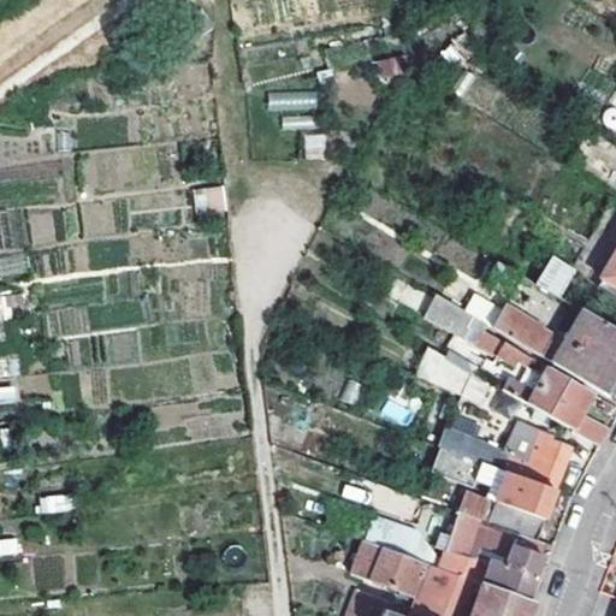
[(268,93),(268,111),(315,110),(315,93),(268,93)]
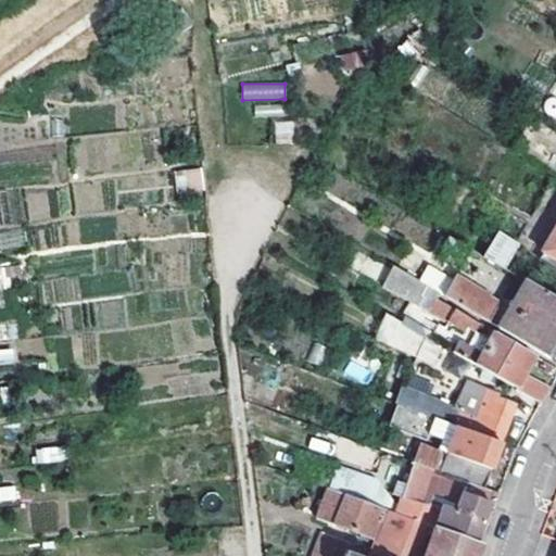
[(543,116),(555,118),(555,87),(552,87),(543,116)]
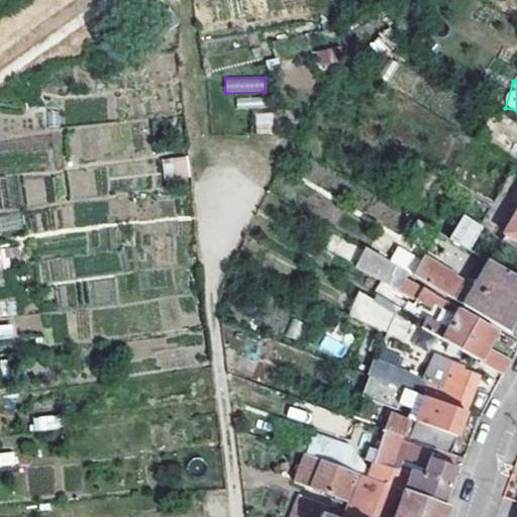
[(256,113),(256,132),(271,132),(271,113),(256,113)]
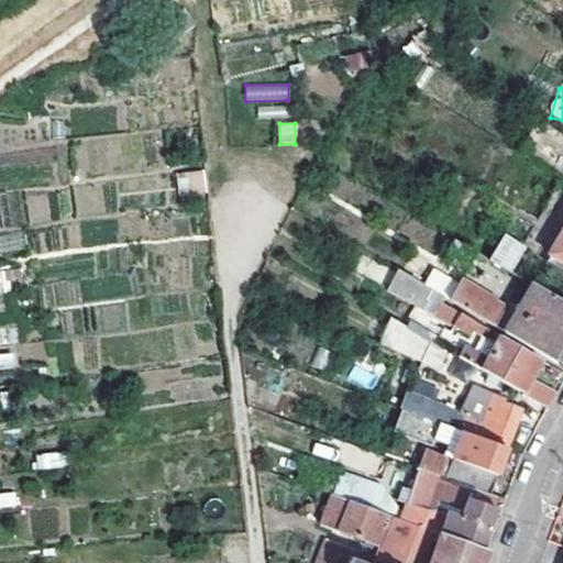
[(177,197),(207,195),(205,170),(176,173),(177,197)]
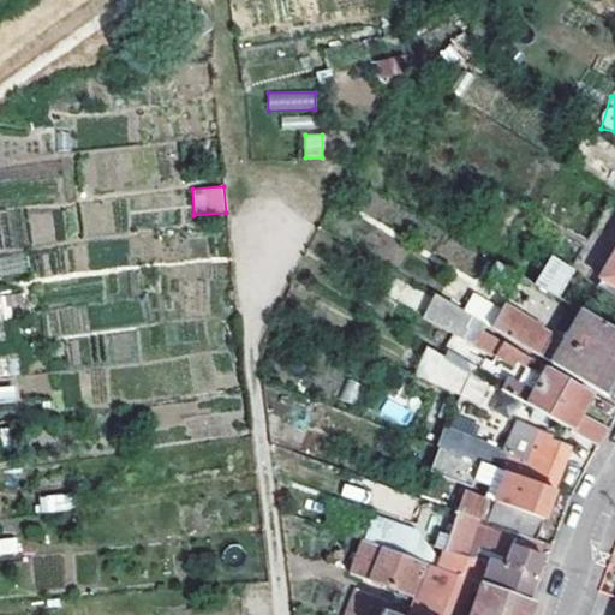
[(572,266),(553,254),(535,282),(555,294),(572,266)]
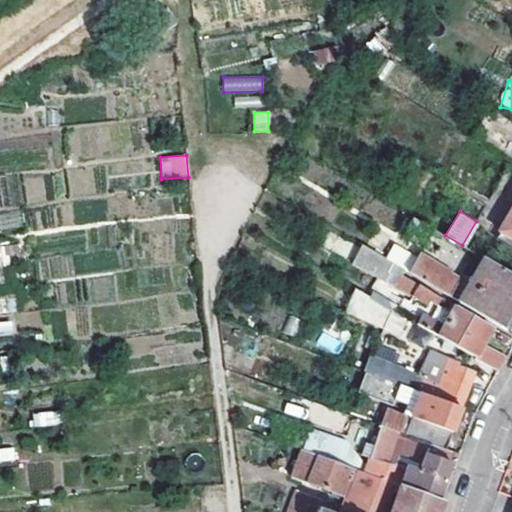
[(511,211),(500,231),(511,238),(511,211)]
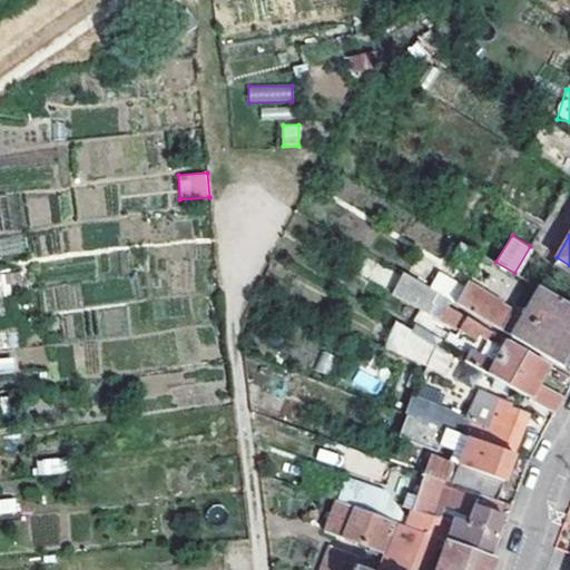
[(481,253),(460,242),(451,258),(472,269),(481,253)]
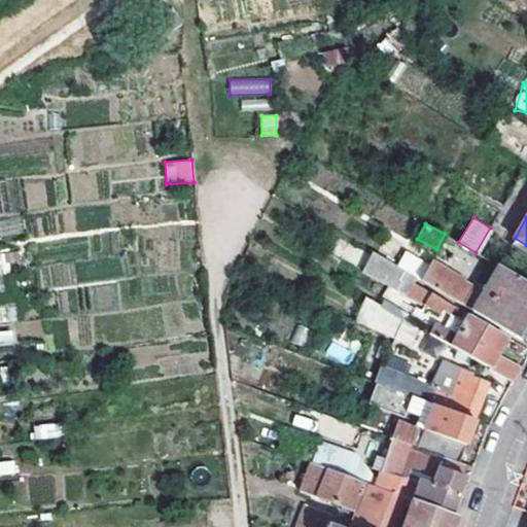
[(526,245),(515,238),(511,246),(526,255),(526,245)]
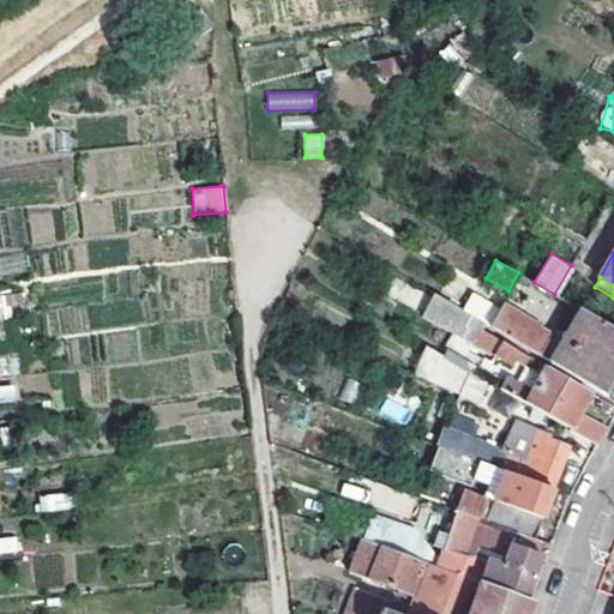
[(389,296),(416,307),(423,290),(395,280),(389,296)]
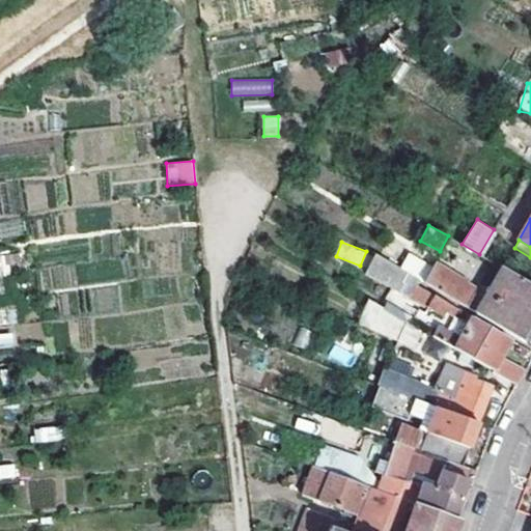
[(409,255),(400,268),(422,281),(430,268),(409,255)]
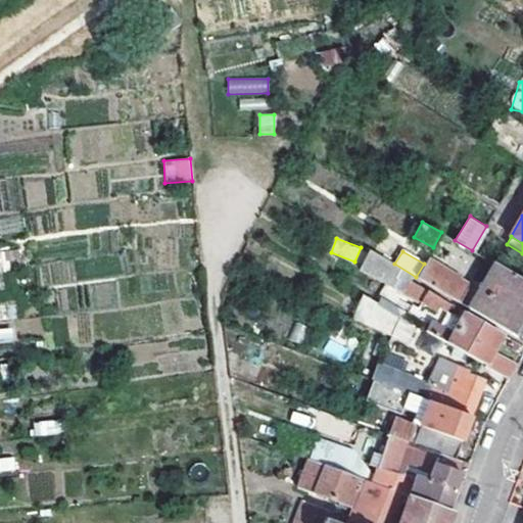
[(424,264),(416,277),(459,301),(467,286),(447,275),(449,272),(427,258),(424,264)]
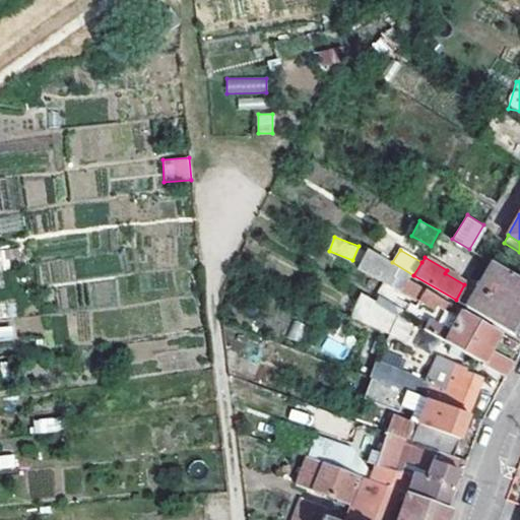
[(508,330),(519,310),(519,278),(493,262),(467,306),(508,330)]
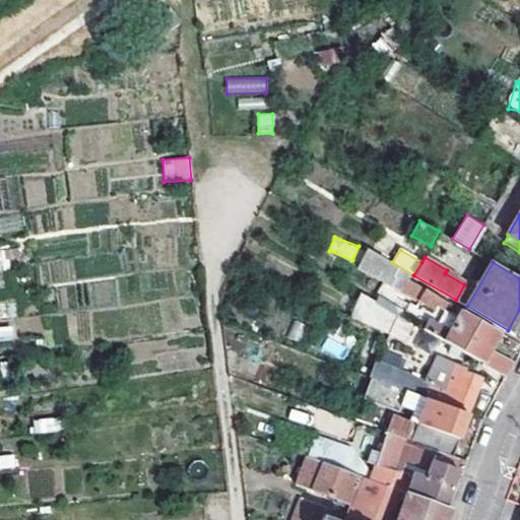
[(407,278),(402,289),(437,309),(440,304),(447,307),(449,303),(407,278)]
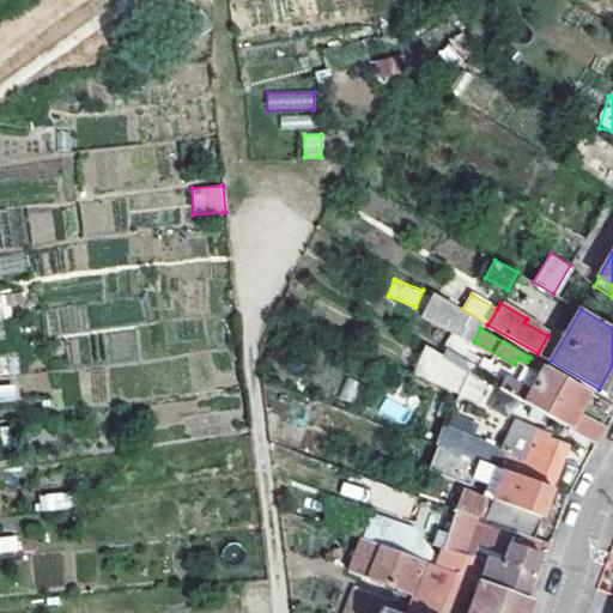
[(471,362),(425,343),(412,374),(457,393),(471,362)]
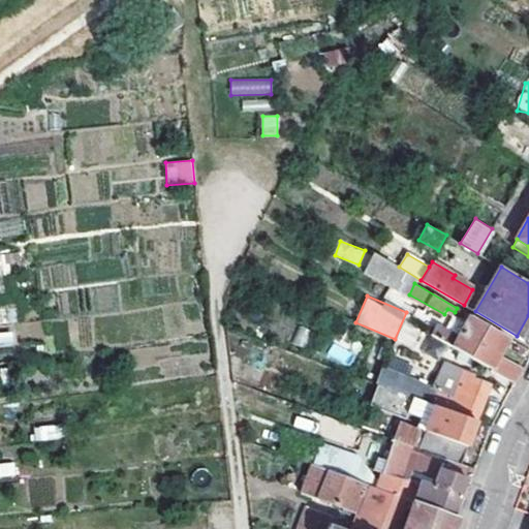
[(470,360),(490,325),(472,315),(460,337),(438,327),(431,337),(432,337),(461,354),(468,359),(470,360)]
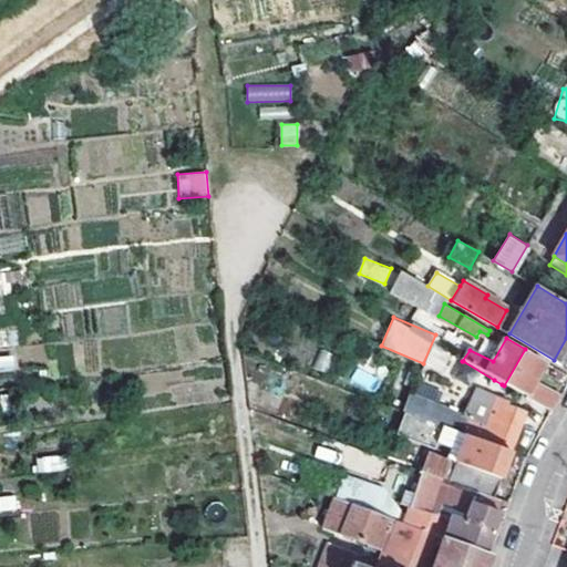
[(454,356),(436,347),(428,364),(444,374),(454,356)]
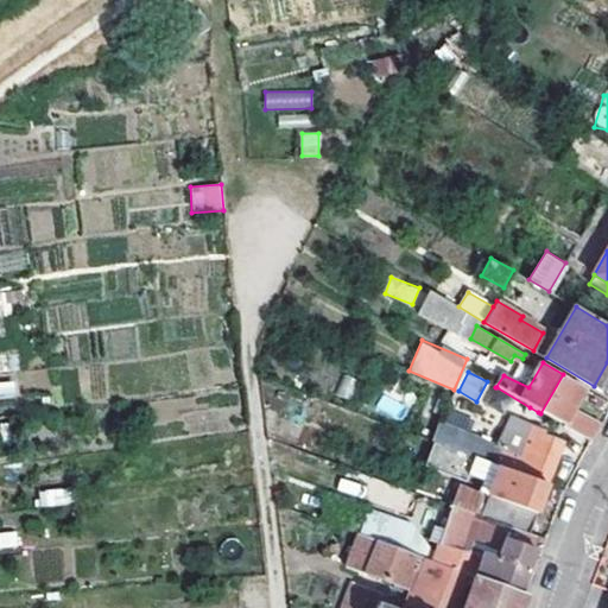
[(571,412),(586,387),(563,374),(540,413),(563,426),(590,443),(599,429),(571,412)]
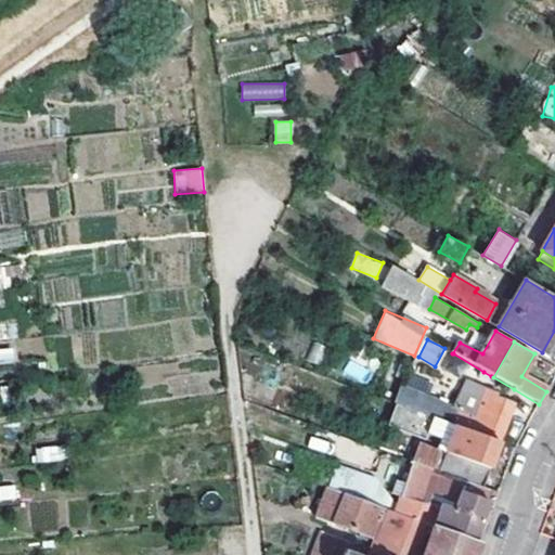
[(0,363),(16,362),(15,347),(0,348),(0,363)]
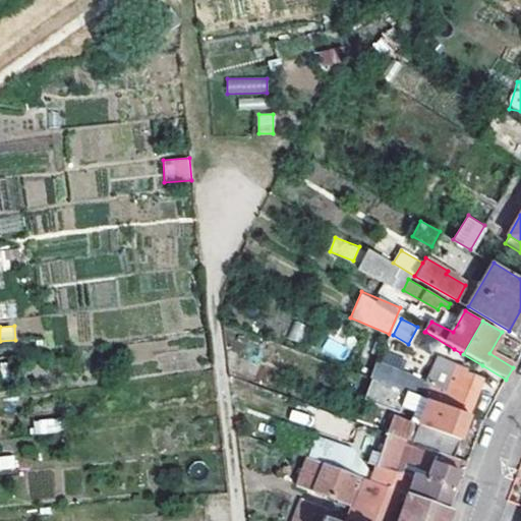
[(328,337),(322,352),(345,361),(351,346),(328,337)]
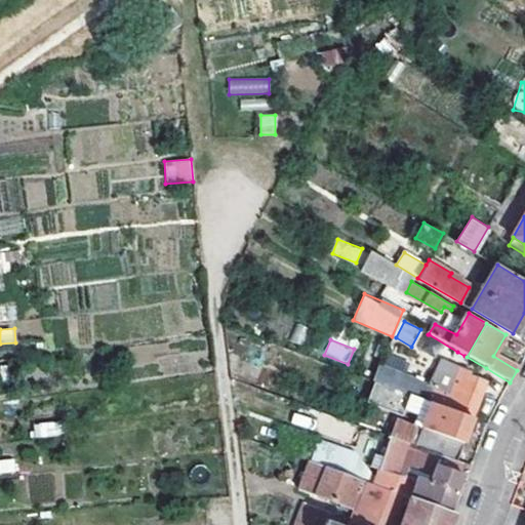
[(465,356),(457,352),(453,359),(461,363),(465,356)]
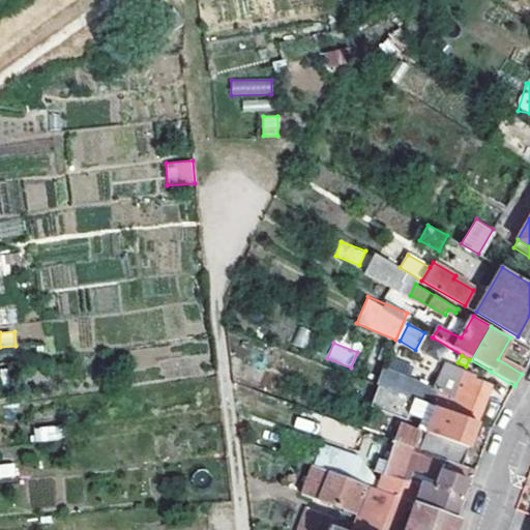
[(413,399),(476,422),(488,387),(477,384),(479,378),(441,364),(431,392),(414,386),(381,375),(377,385),(413,399)]
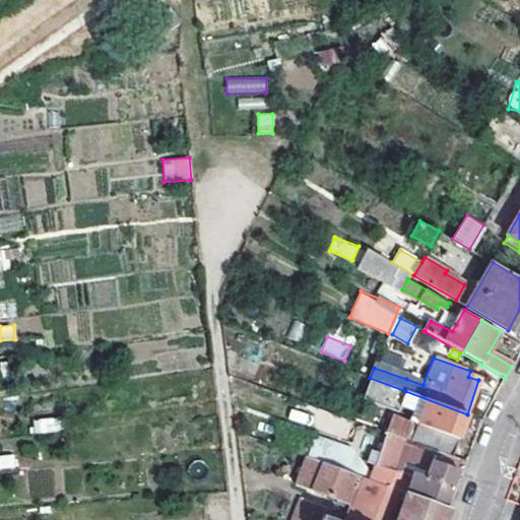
[(505,379),(481,365),(480,366),(505,380),(505,379)]
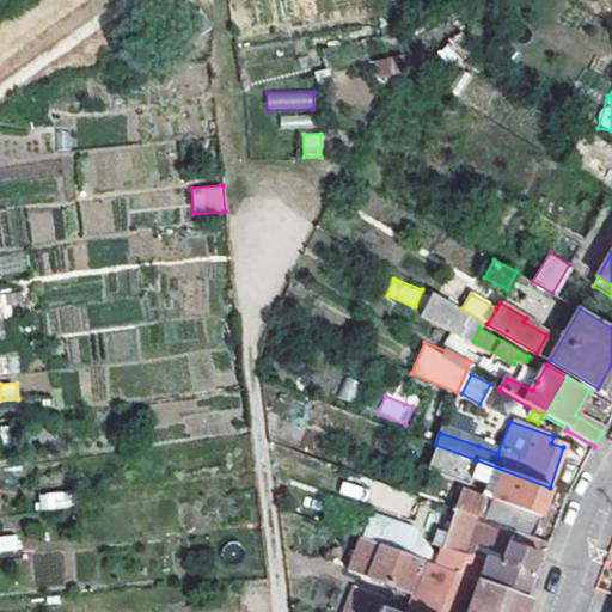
[(458,496),(453,508),(532,537),(550,488),(477,460),(471,478),(488,483),(484,494),(493,497),(488,507),(458,496)]
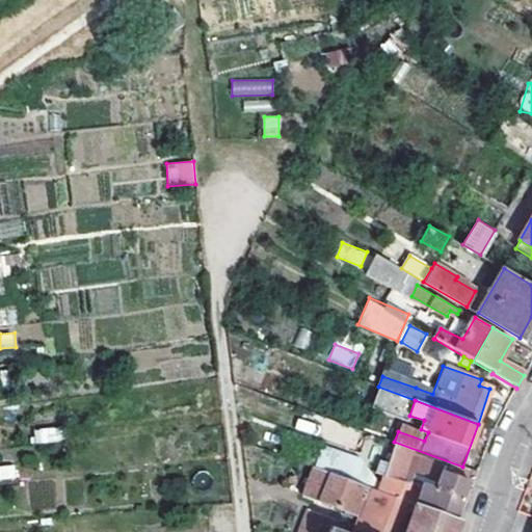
[(452,517),(470,470),(462,467),(394,442),(389,458),(433,474),(432,478),(439,480),(435,487),(423,484),(420,494),(410,491),(411,488),(381,478),(376,489),(452,517)]
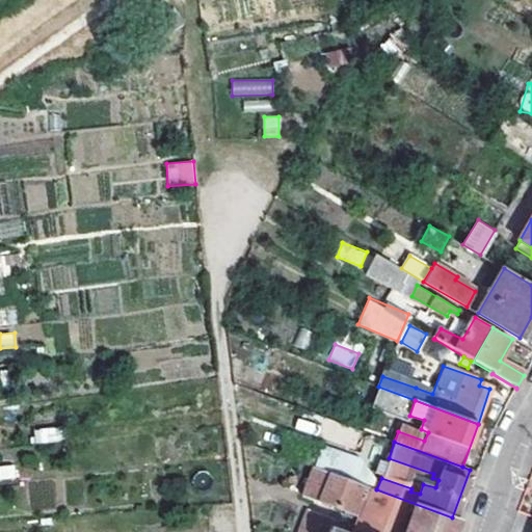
[(321,448),(316,468),(371,481),(376,461),(321,448)]
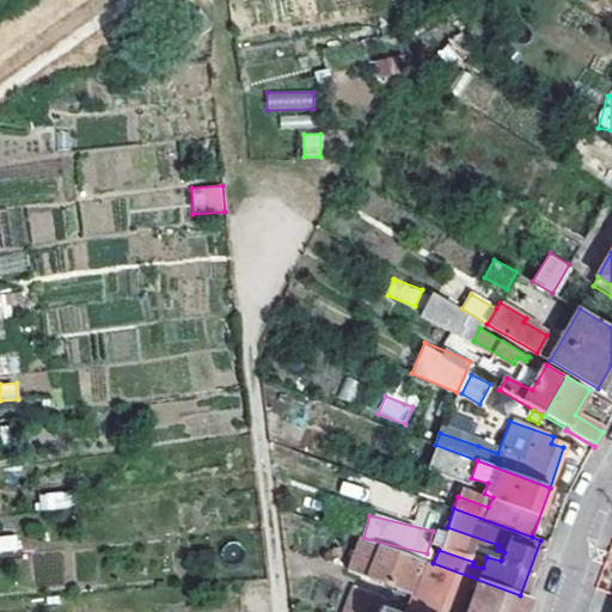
[(402,611),(405,605),(356,587),(347,611),(526,611),(531,599),(520,595),(433,563),(363,539),(353,571),(381,582),(383,580),(418,592),(409,611),(402,611)]
